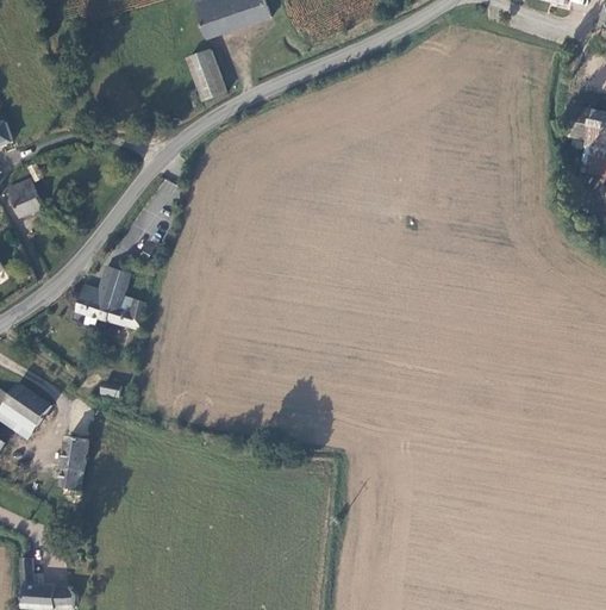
[(204,37),(236,26),(225,0),(192,0),(204,37)]
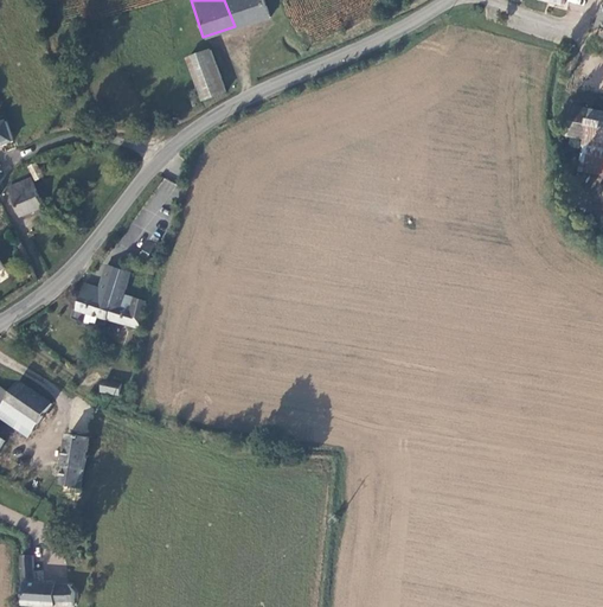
[(224,0),(235,26),(265,16),(260,0),(224,0)]
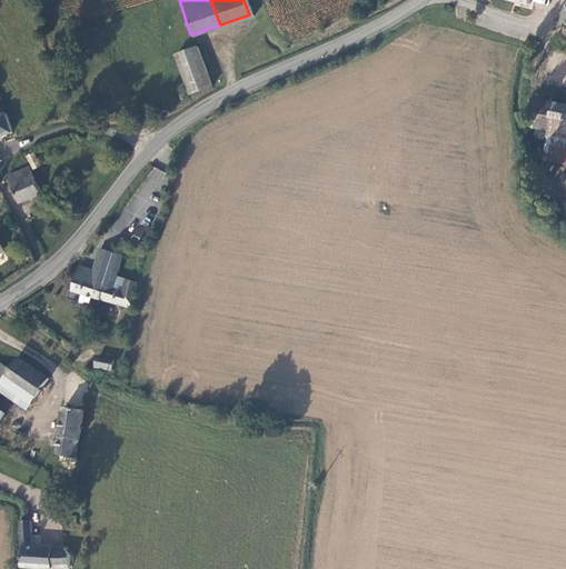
[(174,56),(187,93),(209,87),(196,48),(174,56)]
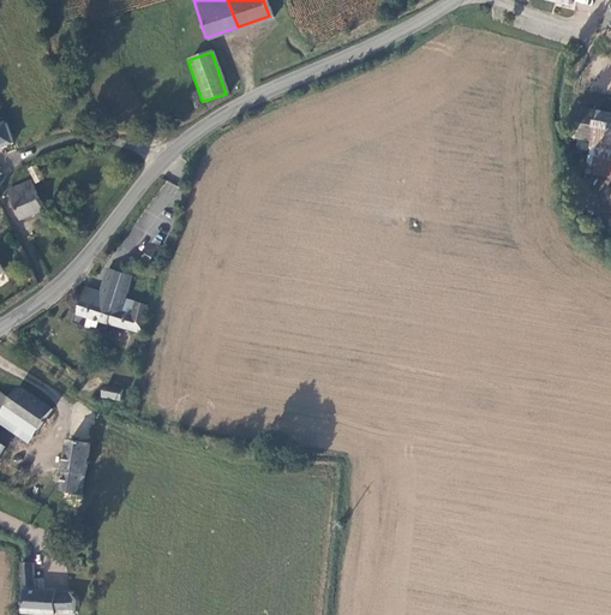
[(571,139),(591,142),(597,113),(568,107),(564,125),(573,127),(571,139)]
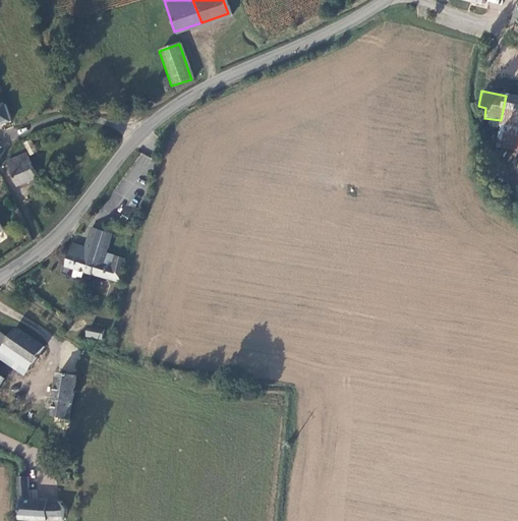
[(517,123),(517,98),(506,96),(501,120),(516,123),(517,123)]
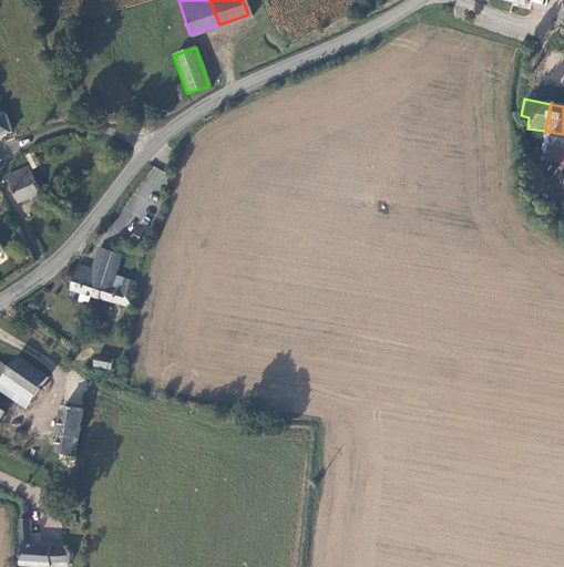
[(0,135),(10,132),(3,114),(0,115),(0,135)]
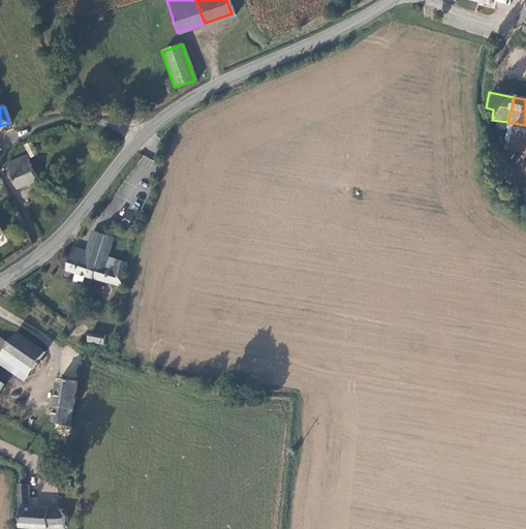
[(502,153),(518,155),(524,125),(508,122),(502,153)]
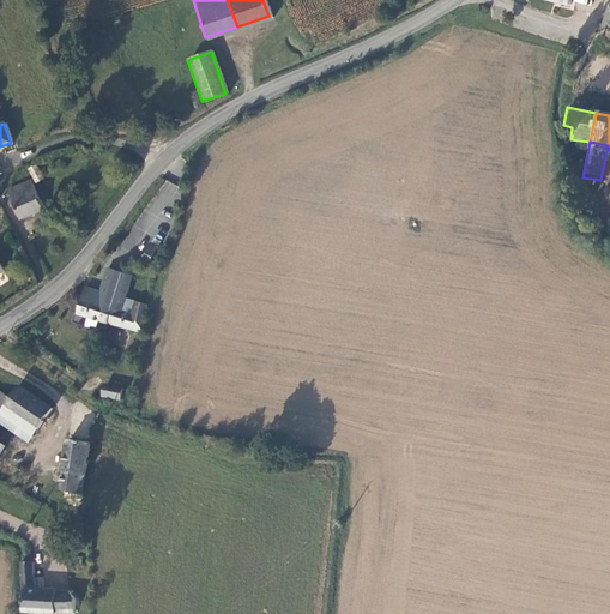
[(41,178),(35,164),(28,168),(34,181),(41,178)]
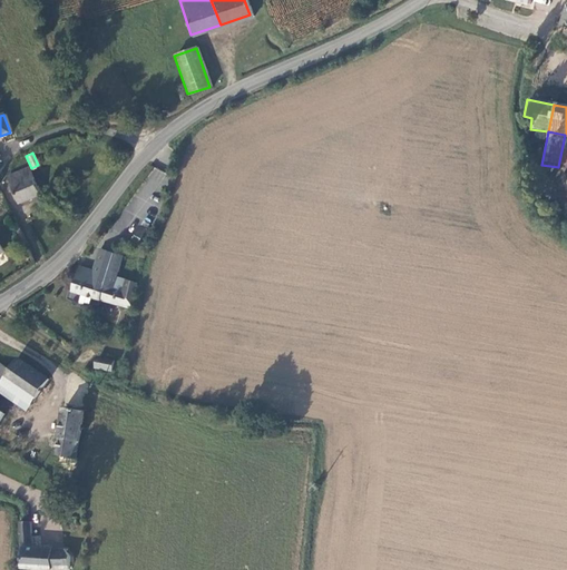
[(16,202),(38,194),(27,167),(6,175),(16,202)]
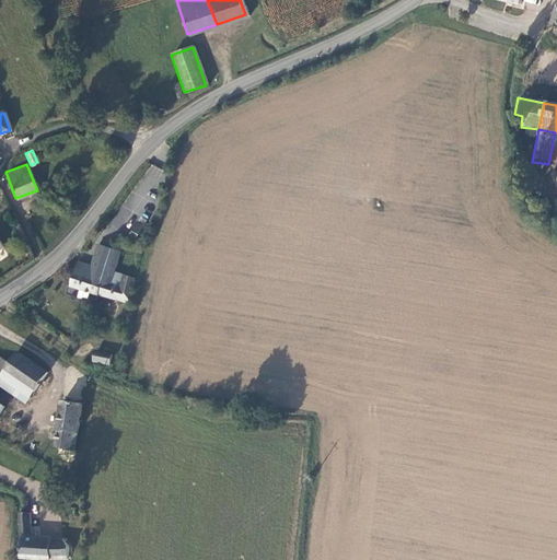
[(138,223),(132,237),(140,241),(146,226),(138,223)]
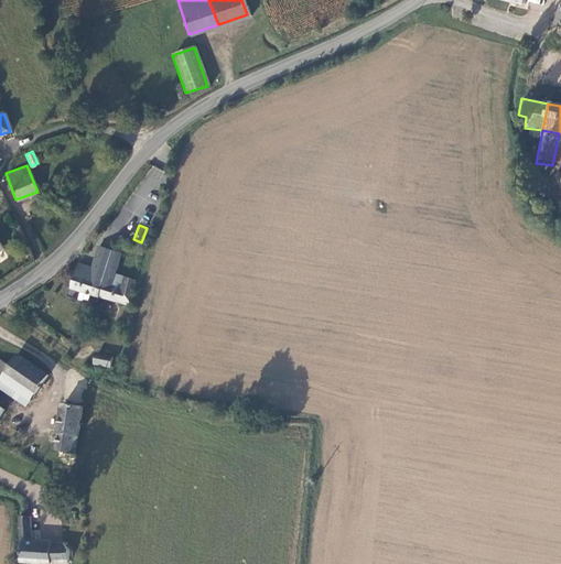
[(109,252),(109,250),(96,246),(88,268),(75,264),(67,286),(95,294),(105,266),(109,252)]
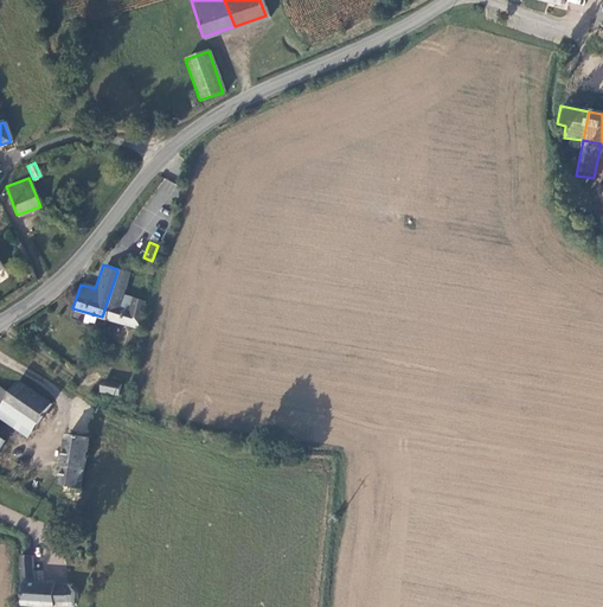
[(113,286),(121,289),(126,273),(117,269),(117,272),(113,286)]
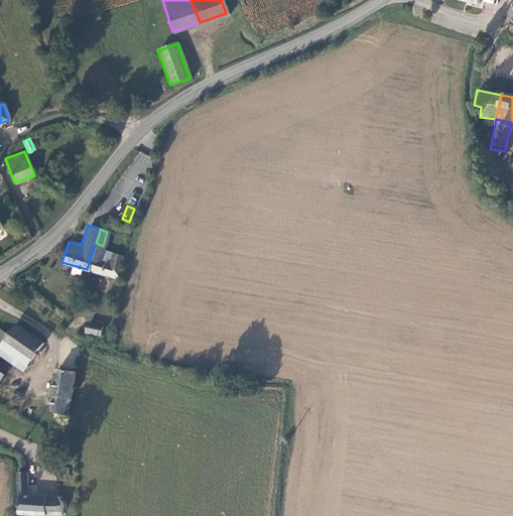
[(87,269),(118,277),(122,255),(102,250),(103,246),(96,243),(87,269)]
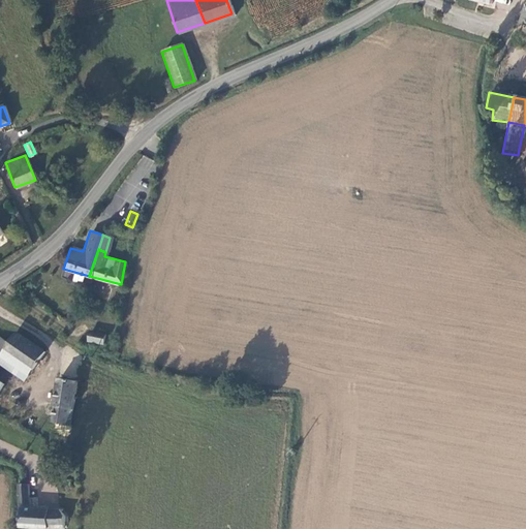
[(103,334),(88,330),(86,340),(100,344),(103,334)]
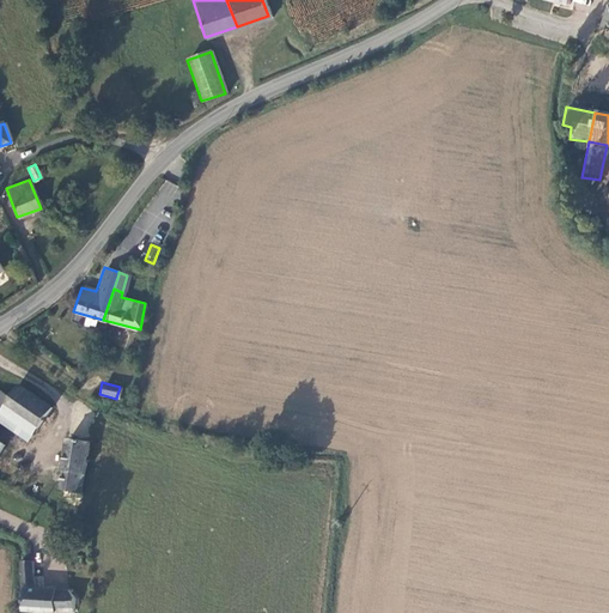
[(23,387),(16,399),(10,407),(41,430),(55,411),(23,387)]
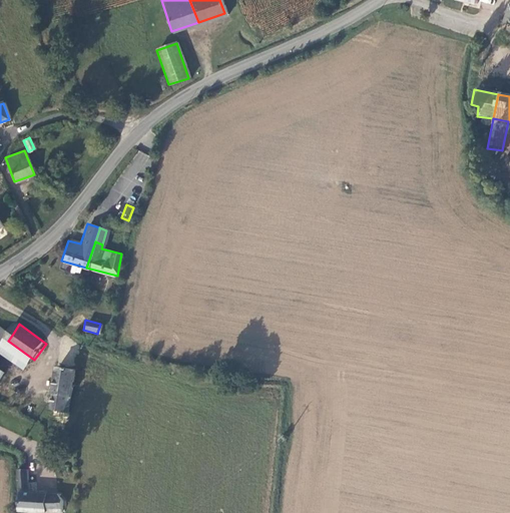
[(0,345),(3,347),(8,341),(13,334),(0,327),(0,345)]
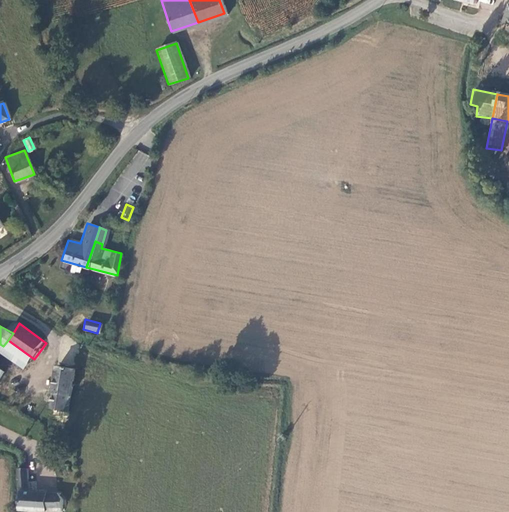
[(27,369),(34,359),(8,340),(3,346),(0,350),(27,369)]
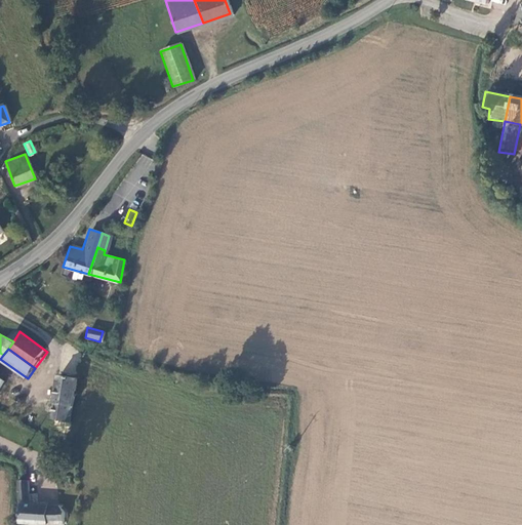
[(0,390),(13,372),(0,363),(0,390)]
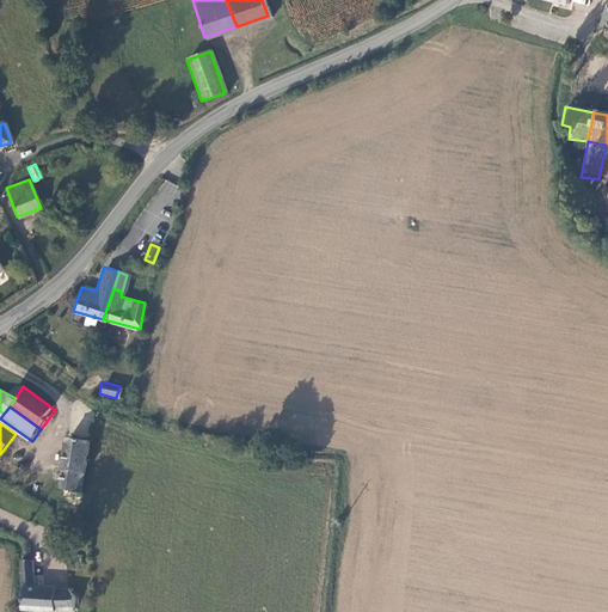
[(67,438),(59,488),(74,490),(78,491),(87,441),(67,438)]
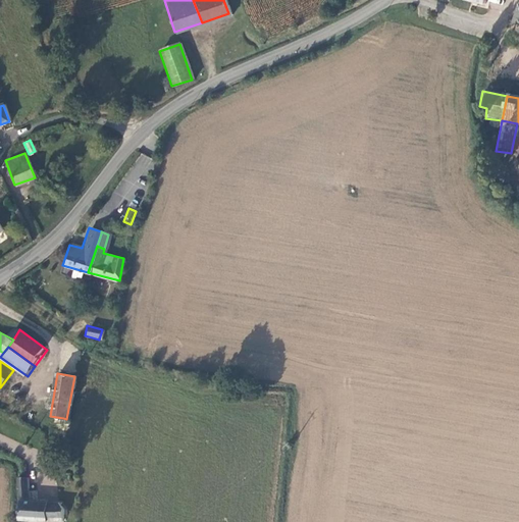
[(62,424),(63,418),(50,416),(49,422),(62,424)]
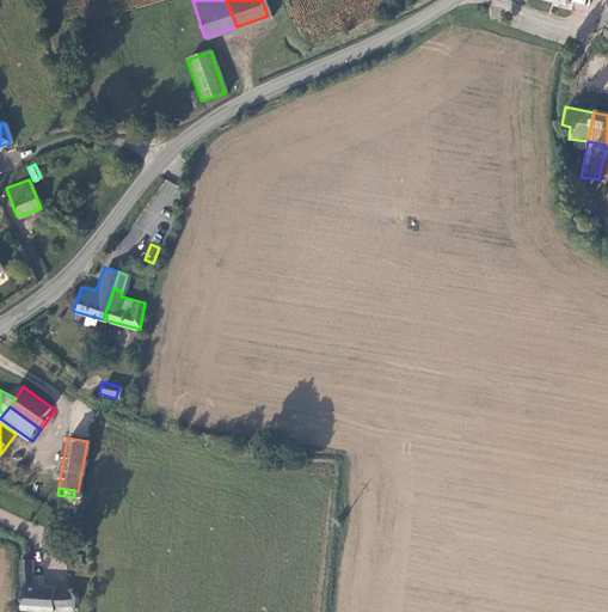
[(22,589),(20,610),(53,611),(72,611),(72,597),(66,589),(31,587),(30,561),(17,561),(17,588),(22,589)]
